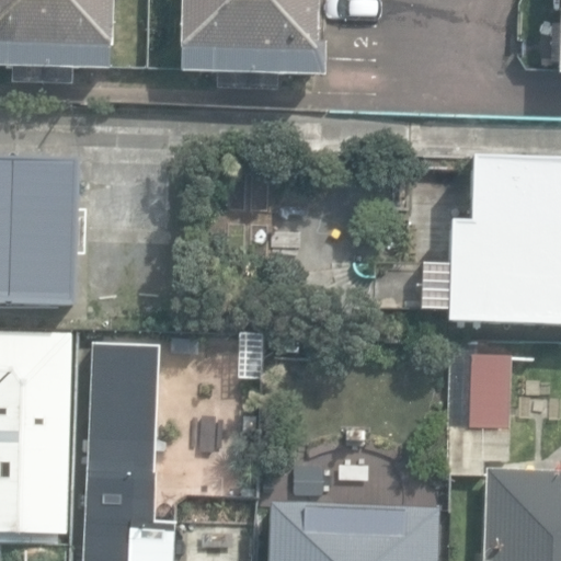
[(0,0),(0,67),(38,68),(38,0),(0,0)]
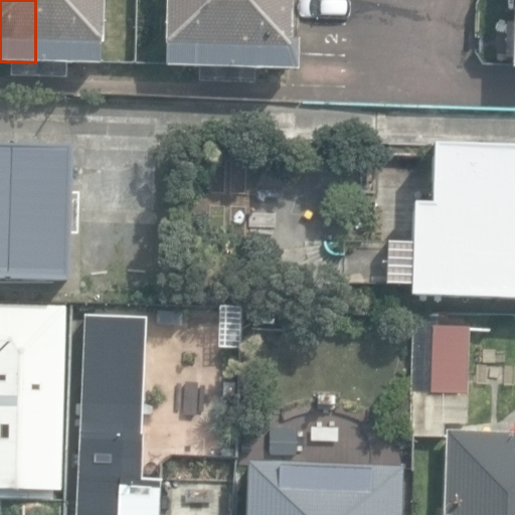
[(104,0),(35,0),(35,62),(103,64),(104,0)]
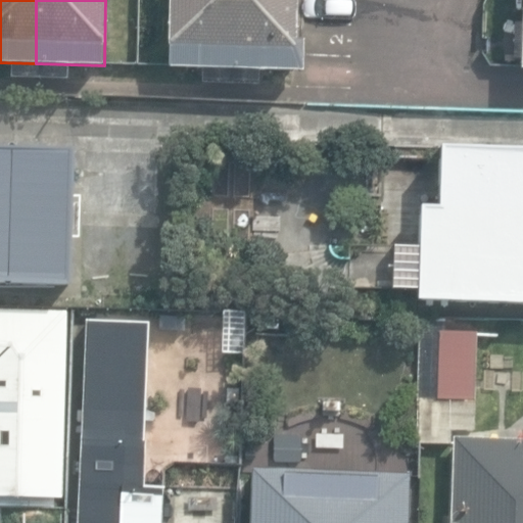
[(229,69),(231,0),(170,0),(169,68),(229,69)]
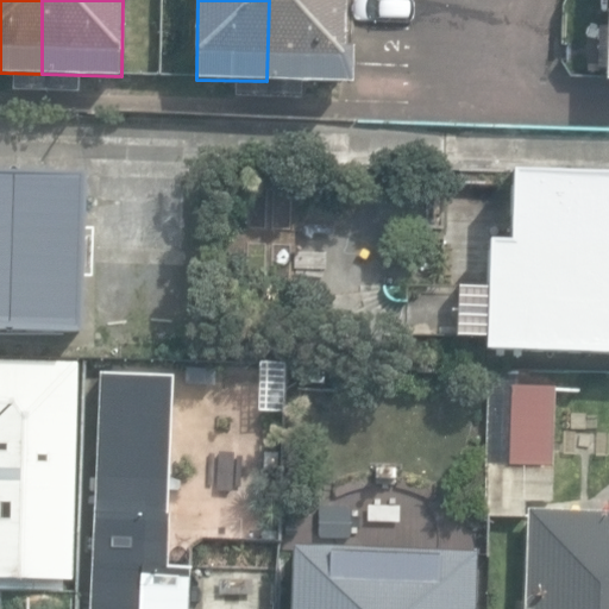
[(346,0),(269,0),(267,81),(352,83),(353,48),(345,48),(346,0)]
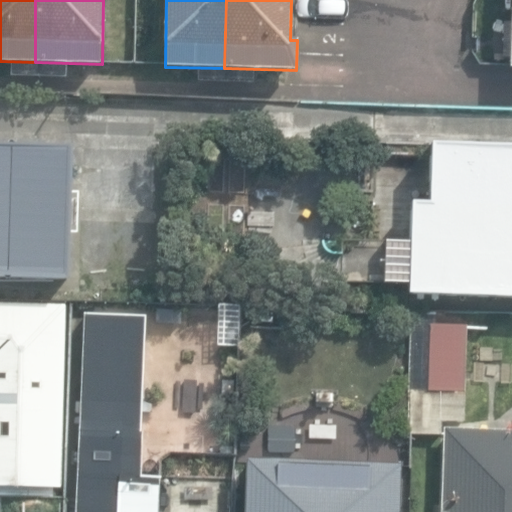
[(407,296),(511,299),(511,145),(429,143),(428,177),(411,176),(407,296)]
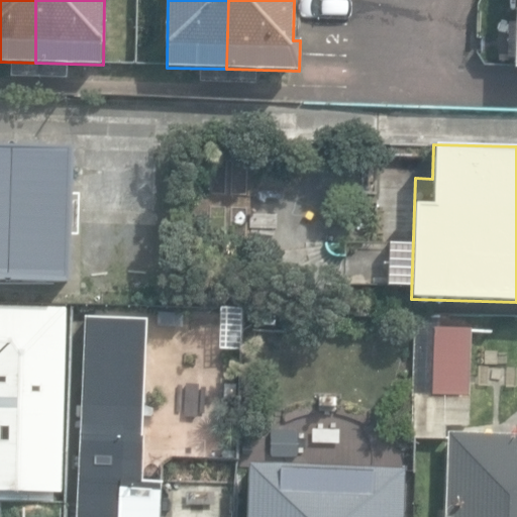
[(71,149),(0,146),(0,282),(68,284),(71,149)]
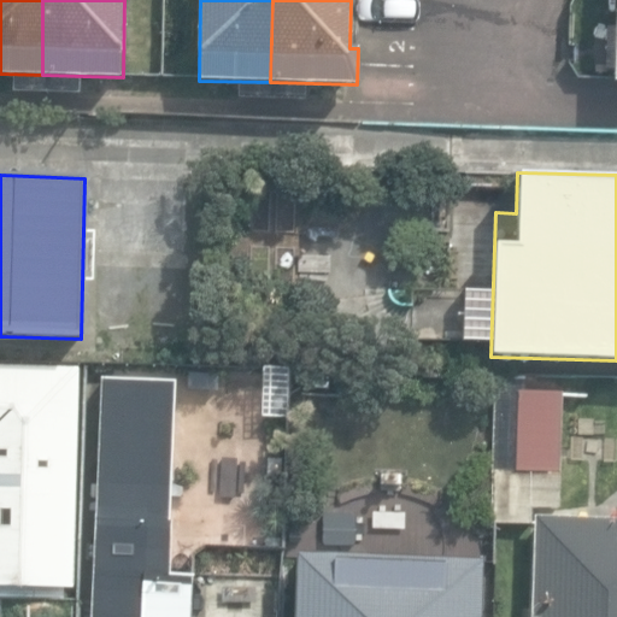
[(0,586),(75,588),(80,368),(0,365),(0,586)]
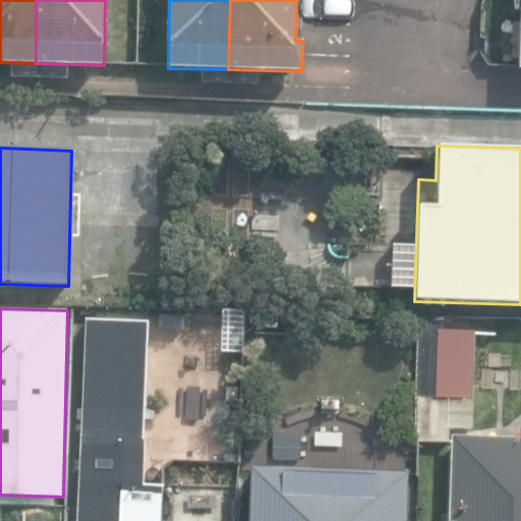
[(161,520),(163,485),(140,484),(148,321),(88,317),(77,520),(161,520)]
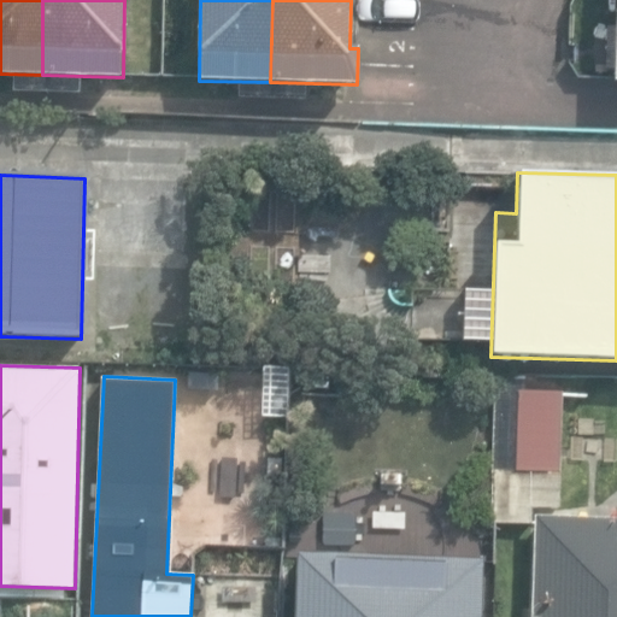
[(494,523),(533,524),(534,509),(560,509),(562,394),(523,393),(524,376),(497,376),(494,523)]
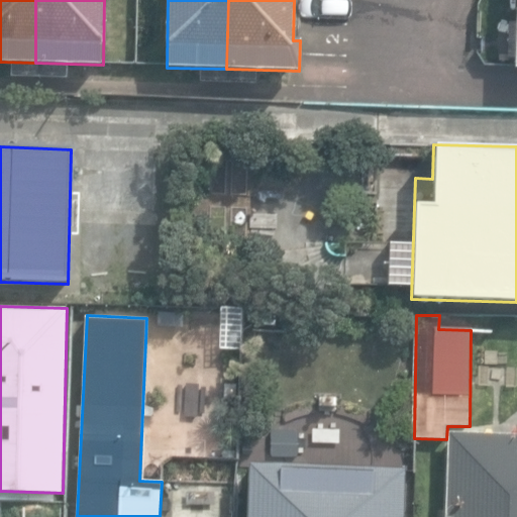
[(259,438),(279,438),(280,414),(260,413),(259,438)]
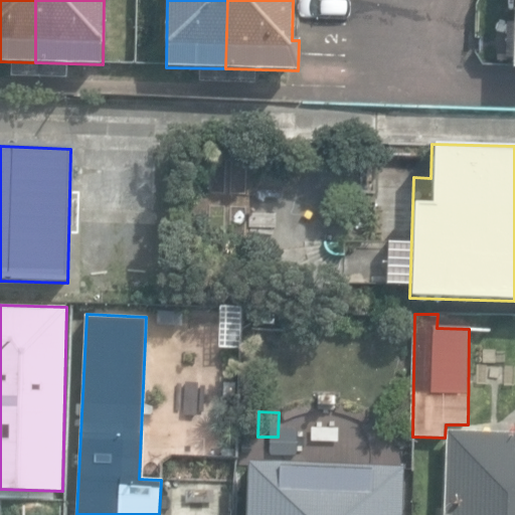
[(514,514),(514,433),(446,431),(443,514),(514,514)]
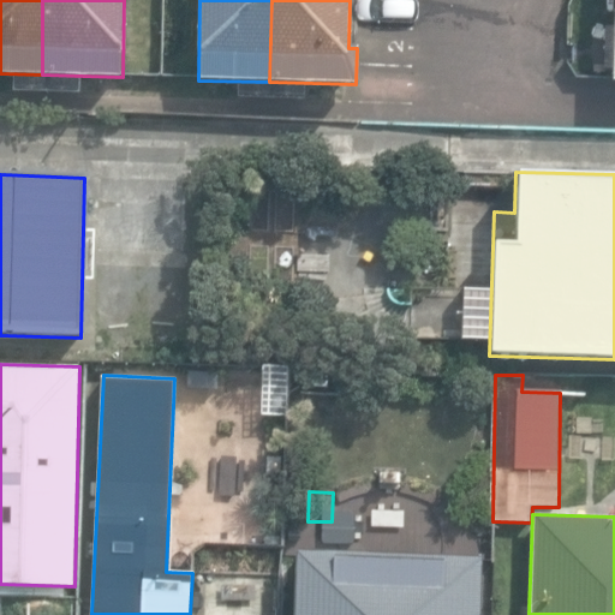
[(293,614),(481,614),(483,556),(296,550),(293,614)]
